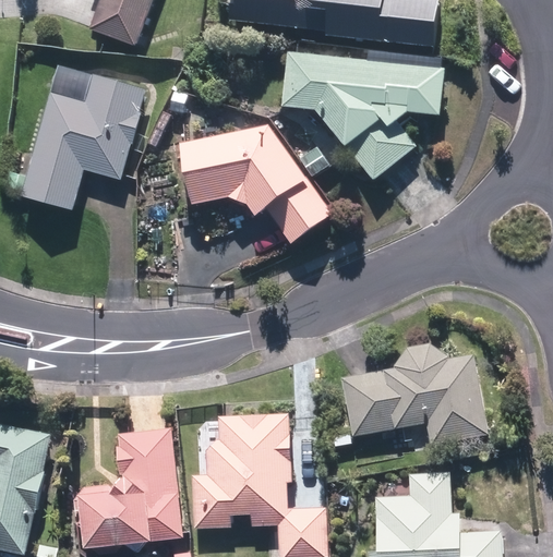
[(99,0),(91,29),(139,46),(154,0),(99,0)]
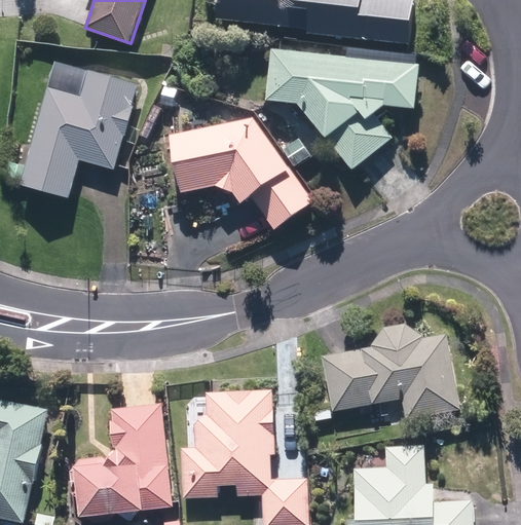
[(222,0),(221,22),(307,25),(307,36),(410,40),(412,0),(222,0)]
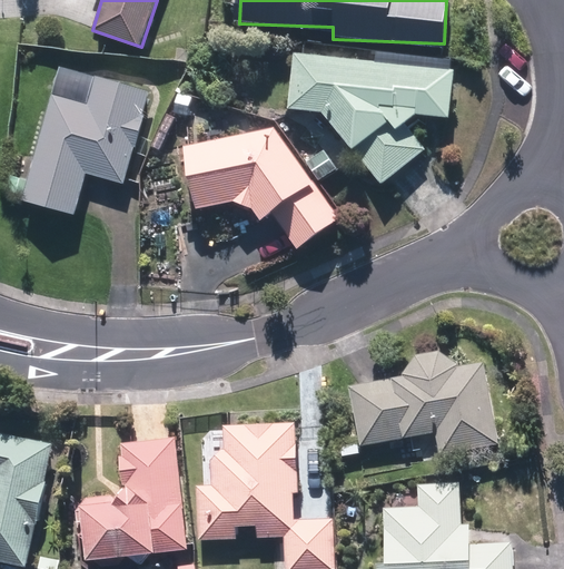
[(287,108),(317,111),(326,117),(354,147),(381,183),(422,148),(412,133),(413,115),(446,117),(451,68),(292,55),(287,108)]
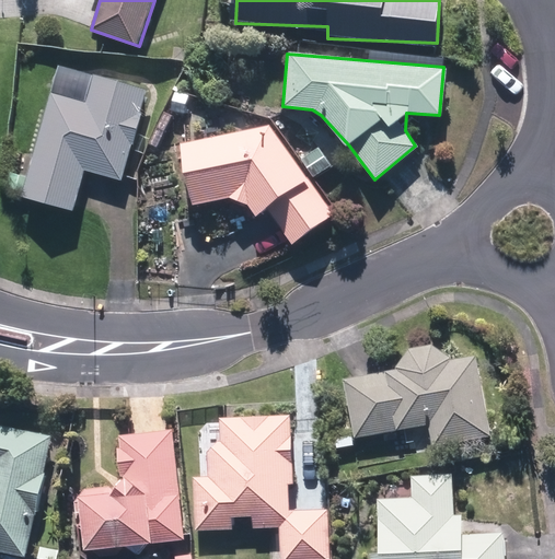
[(82,170),(122,179),(131,141),(134,142),(148,85),(58,63),(26,198),(73,209),(82,170)]
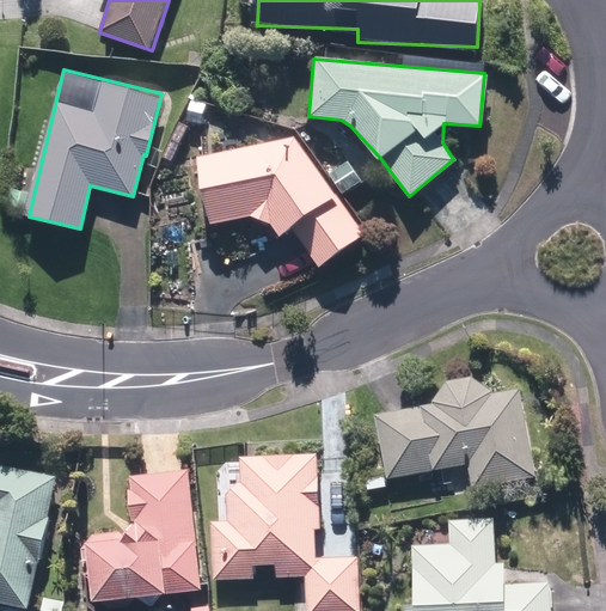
[(212,224),(251,215),(270,224),(281,237),(293,234),(317,266),(365,231),(294,136),(196,158),(212,224)]
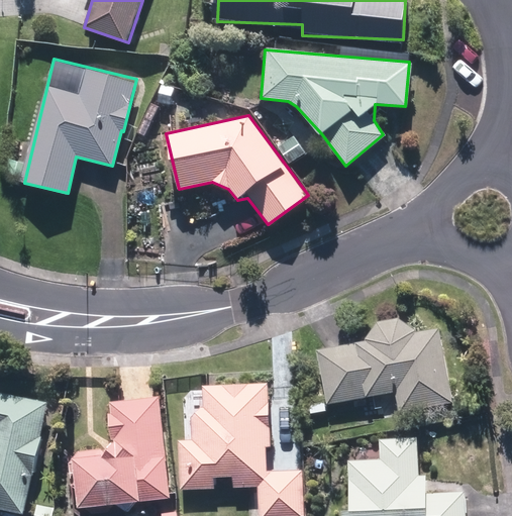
[(379,321),(365,334),(366,339),(317,346),(326,406),(395,396),(397,411),(449,403),(438,329),(405,334),(403,318),(379,321)]
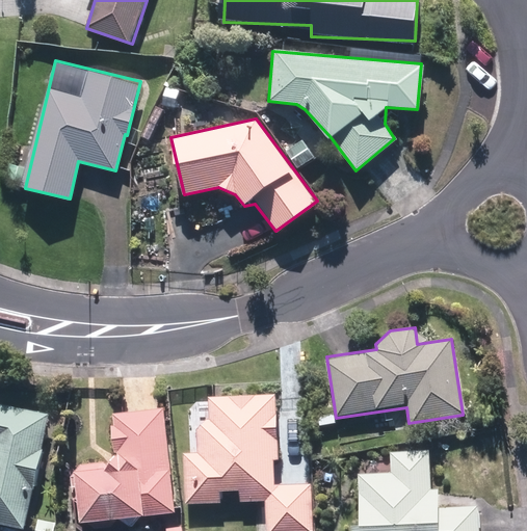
[(209,417),(195,430),(194,451),(187,451),(185,502),(218,503),(219,488),(240,489),(240,500),(265,501),(263,530),(306,530),(309,484),(273,482),(277,399),(210,396),(209,417)]
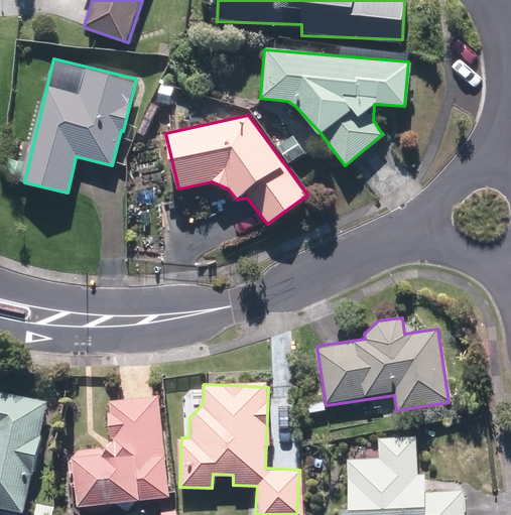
[(0,508),(20,513),(30,469),(37,471),(51,403),(0,392),(0,508)]
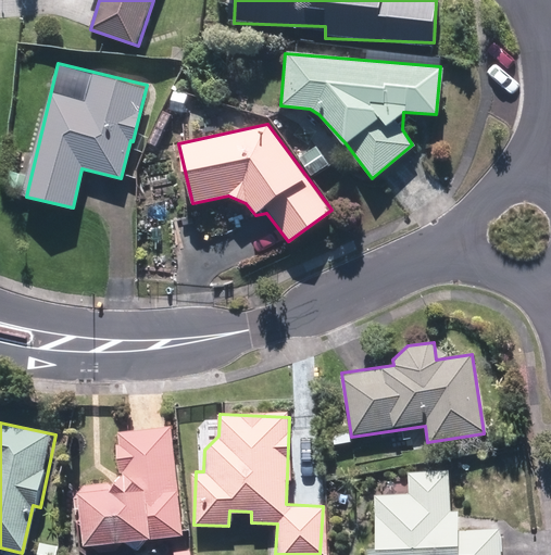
[(116,457),(126,456),(126,461),(119,459),(117,471),(124,472),(125,477),(117,478),(116,483),(82,486),(80,487),(79,487),(78,488),(77,489),(76,489),(76,490),(75,491),(75,492),(74,493),(73,494),(73,495),(73,496),(73,497),(73,499),(73,500),(73,501),(73,502),(73,503),(73,504),(74,505),(75,506),(75,507),(76,508),(76,509),(77,509),(78,511),(79,512),(80,512),(82,513),(83,513),(84,514),(87,545),(180,535),(168,427),(120,432),(121,444),(116,444),(116,457)]
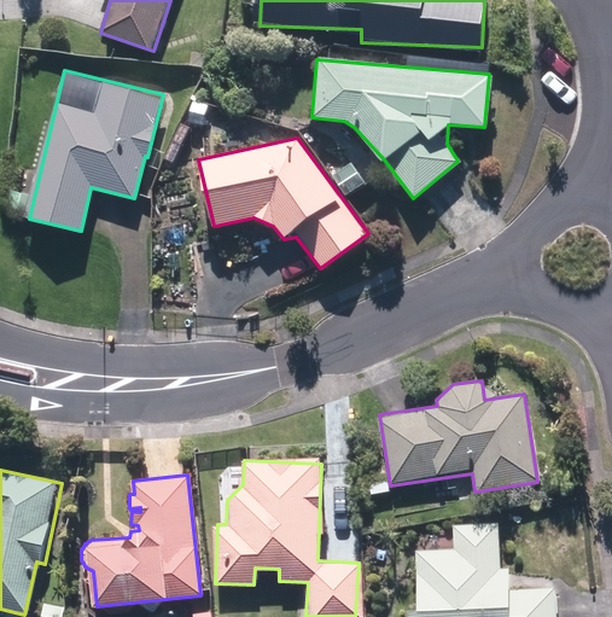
[(421,611),(413,612),(412,616),(553,616),(554,588),(510,588),(510,569),(499,569),(499,524),(454,524),(454,551),(418,551),(421,611)]
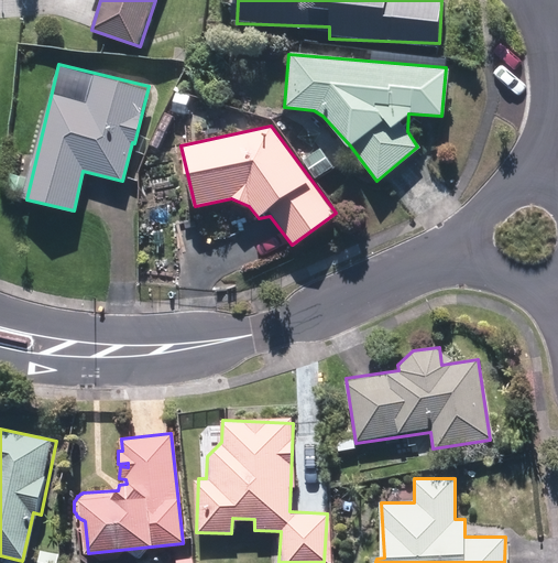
All buildings are outlined.
